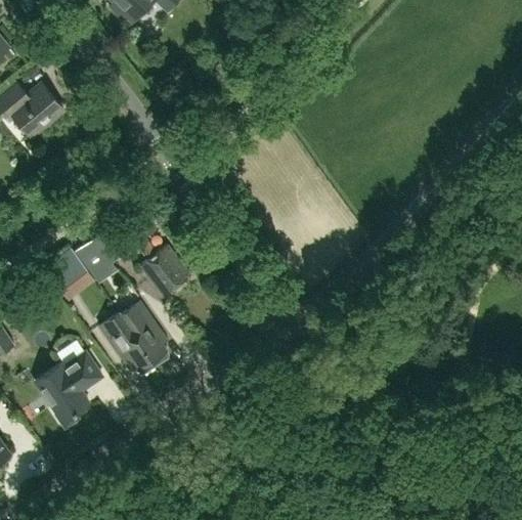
[(169,12),(180,0),(119,0),(111,10),(130,29),(156,1),(169,12)]
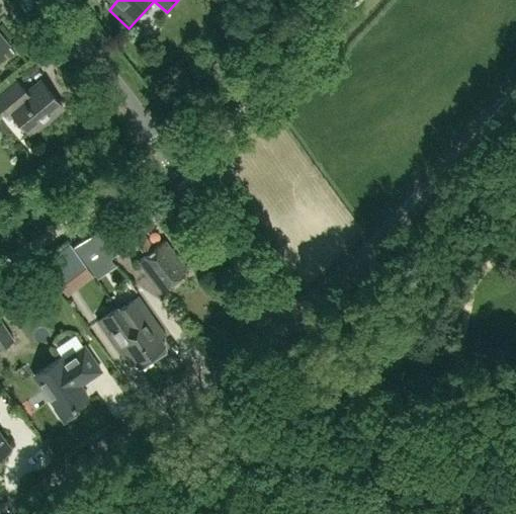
[(32,137),(64,109),(43,85),(29,96),(18,84),(0,99),(0,108),(10,121),(15,117),(32,137)]
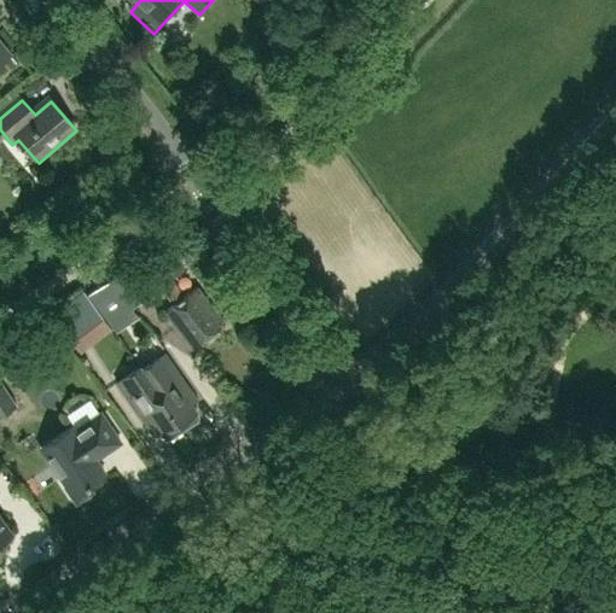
[(226,328),(199,291),(187,301),(173,281),(184,273),(172,256),(140,280),(152,296),(161,290),(176,309),(167,315),(195,351),(226,328)]
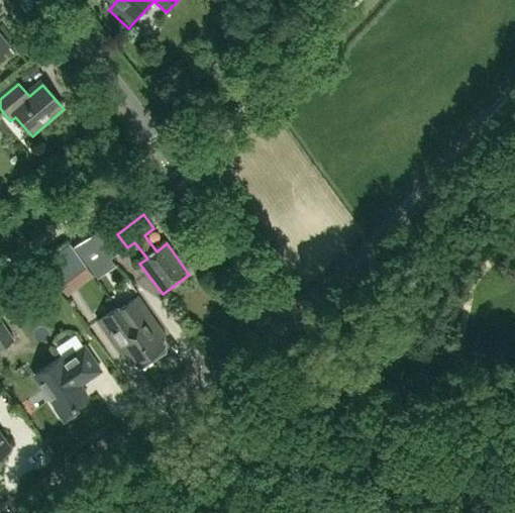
[(105,262),(119,251),(105,231),(91,242),(105,262)]
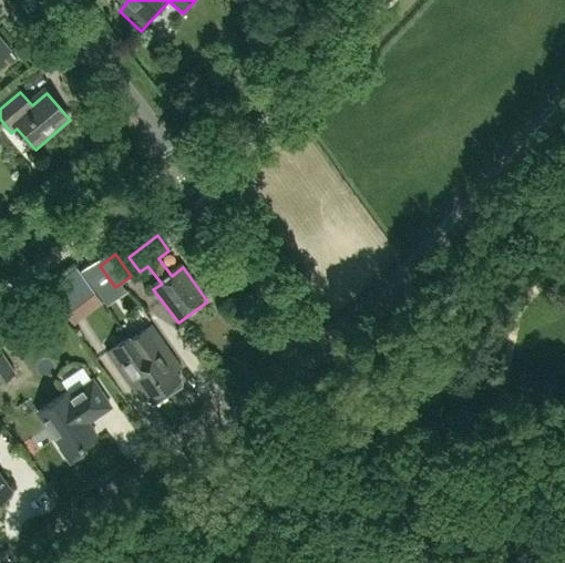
[(113,287),(96,266),(83,276),(96,294),(100,298),(113,287)]
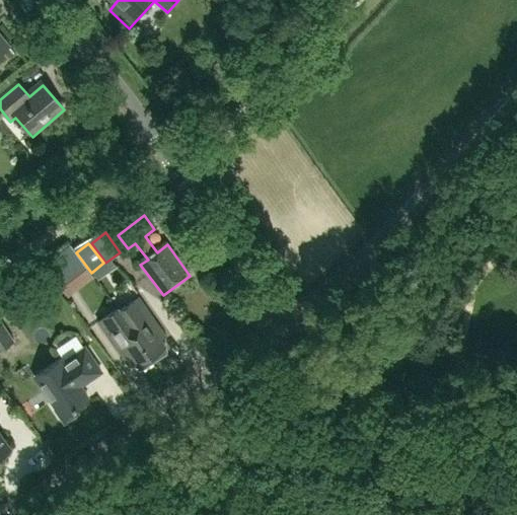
[(88,269),(76,252),(71,246),(44,267),(61,289),(88,269)]
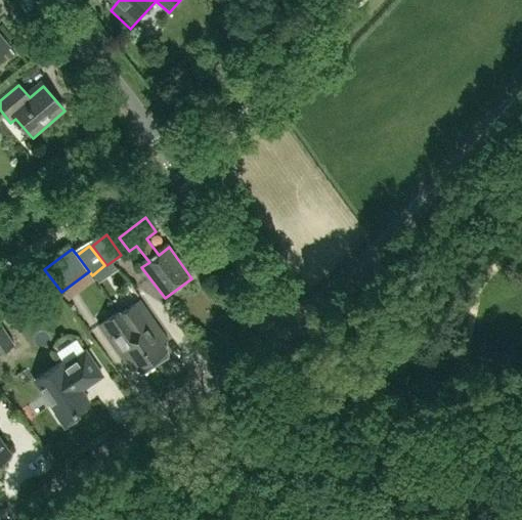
[(168,343),(140,304),(131,310),(121,317),(130,330),(157,369),(169,359),(171,356),(164,346),(168,343)]
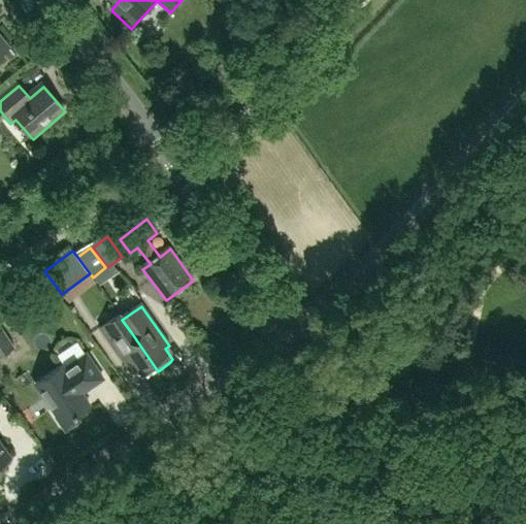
[(158,371),(131,332),(122,320),(111,326),(103,332),(134,379),(139,375),(141,378),(146,379),(158,371)]
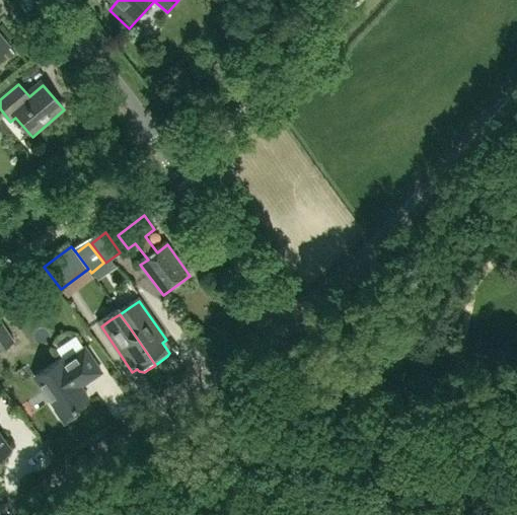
[(0,353),(15,344),(4,327),(0,329),(0,353)]
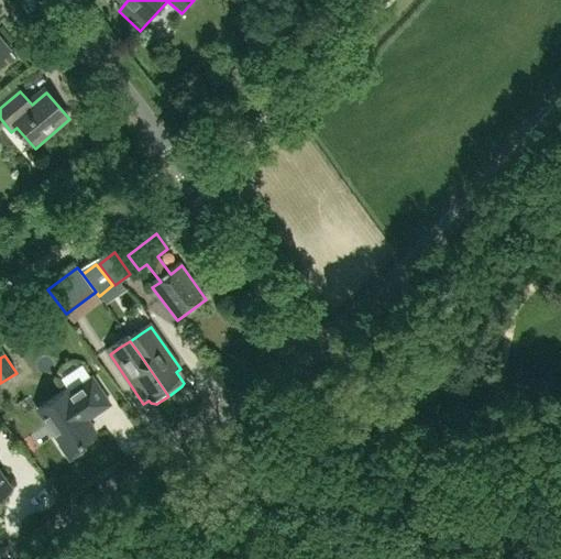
[(97,435),(87,420),(95,415),(97,417),(111,407),(94,381),(70,396),(68,393),(39,413),(63,447),(61,448),(68,459),(76,460),(83,456),(84,448),(81,446),(97,435)]
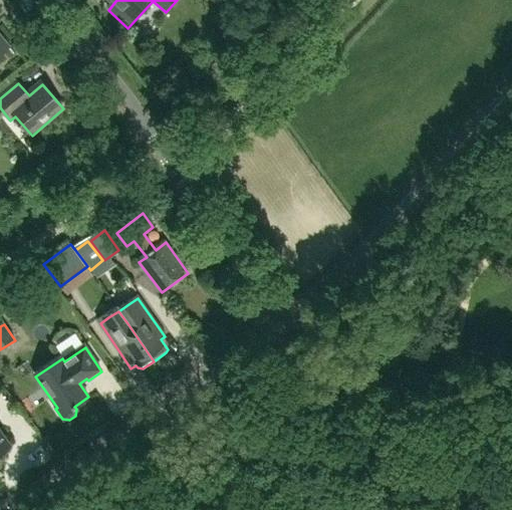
[(0,453),(10,447),(0,431),(0,453)]
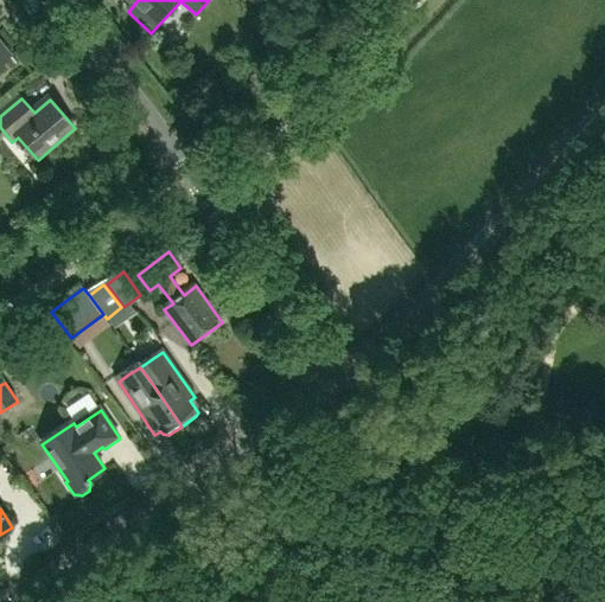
All buildings are outlined.
